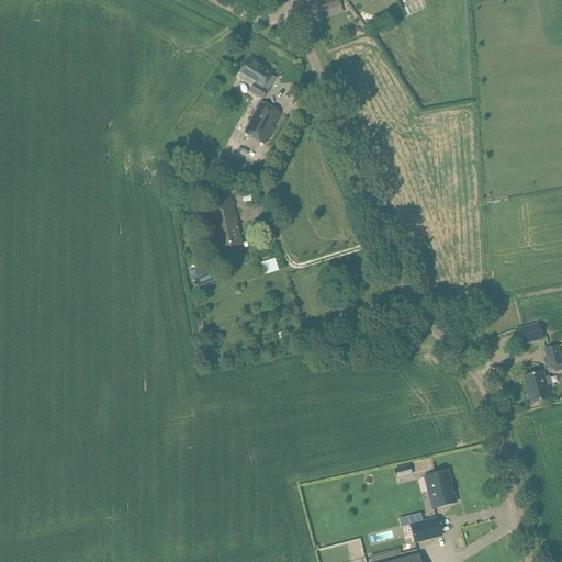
[(330,0),(321,4),(323,12),(341,6),(338,0),(330,0)]
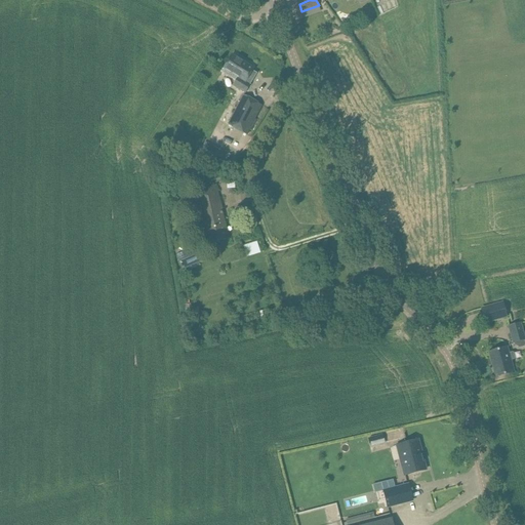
[(224,68),(221,72),(235,81),(236,80),(241,83),(238,89),(245,93),(250,84),(257,74),(252,71),(253,69),(232,55),(227,64),(224,68)]
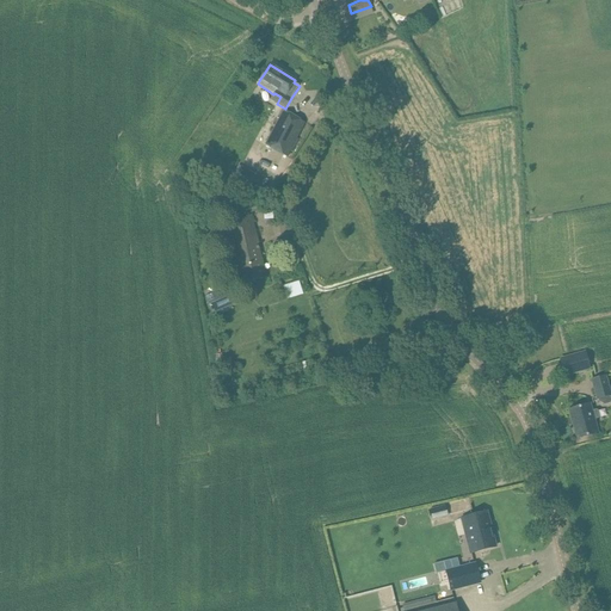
[(283,112),(265,146),(288,158),(304,123),(283,112)]
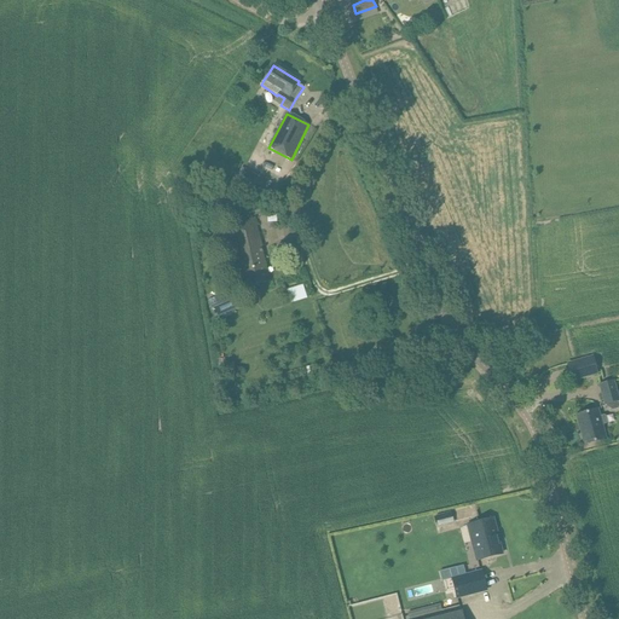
[(246,169),(242,175),(255,183),(258,177),(246,169)]
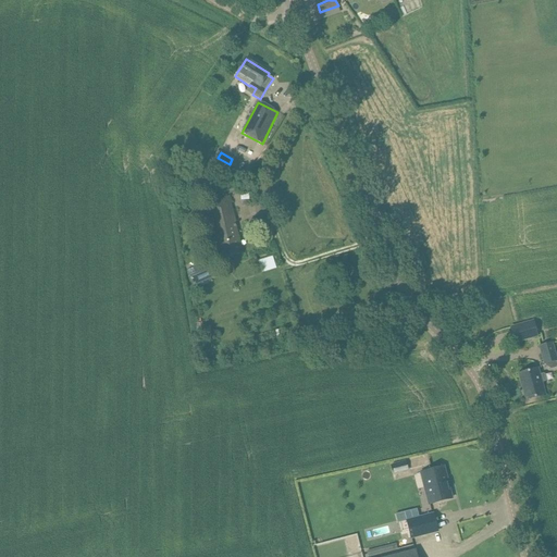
[(205,263),(187,271),(194,287),(217,277),(211,261),(213,261),(217,256),(218,255),(219,259),(232,256),(243,254),(231,203),(232,203),(230,198),(220,200),(206,203),(218,251),(206,255),(203,260),(205,263)]
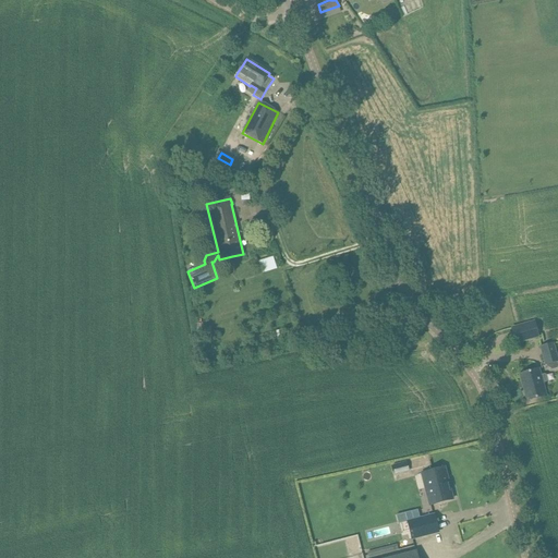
[(534,323),(512,329),(516,342),(538,337),(534,323)]
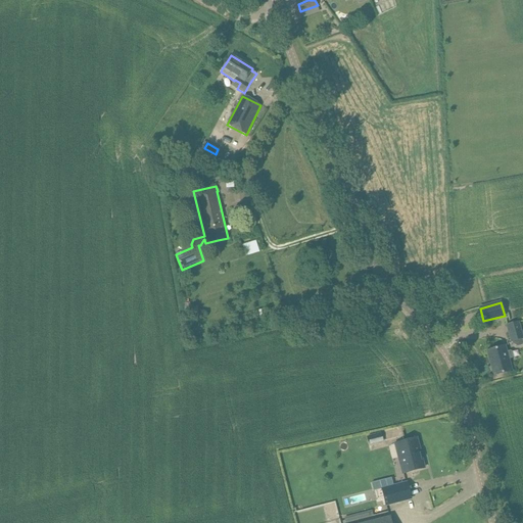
[(522,344),(522,343),(517,323),(506,326),(511,342),(512,341),(513,344),(518,346),(522,344)]
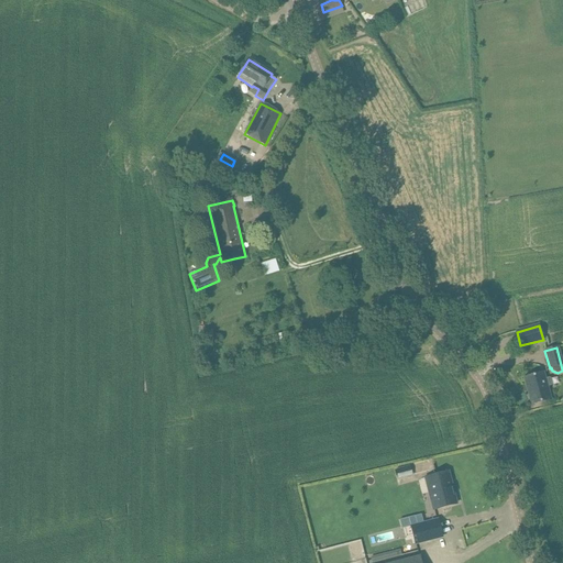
[(550,377),(543,379),(541,373),(525,377),(532,405),(550,400),(545,387),(551,386),(552,384),(551,378),(550,377)]
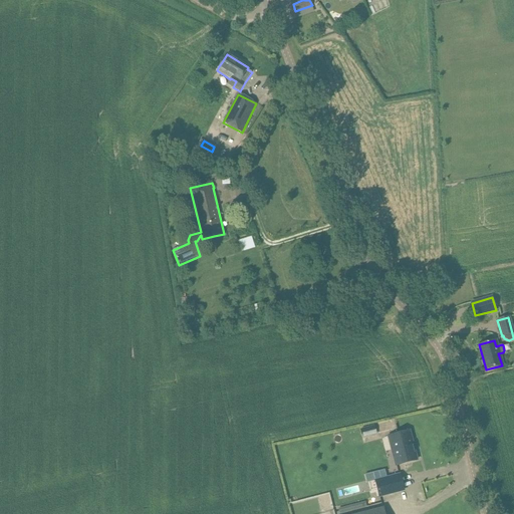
[(373,425),(361,429),(363,437),(376,434),(373,425)]
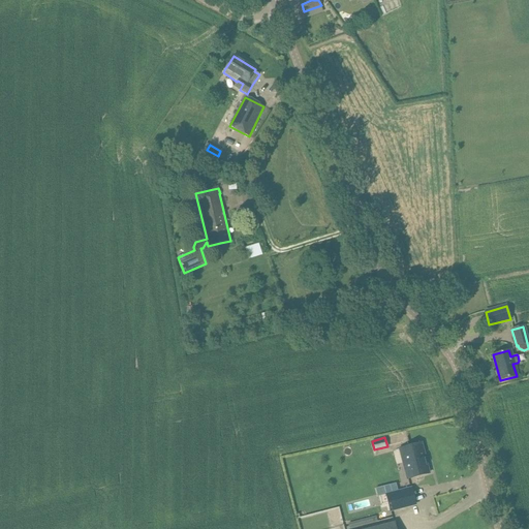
[(429,473),(422,443),(404,448),(408,463),(404,464),(408,478),(429,473)]
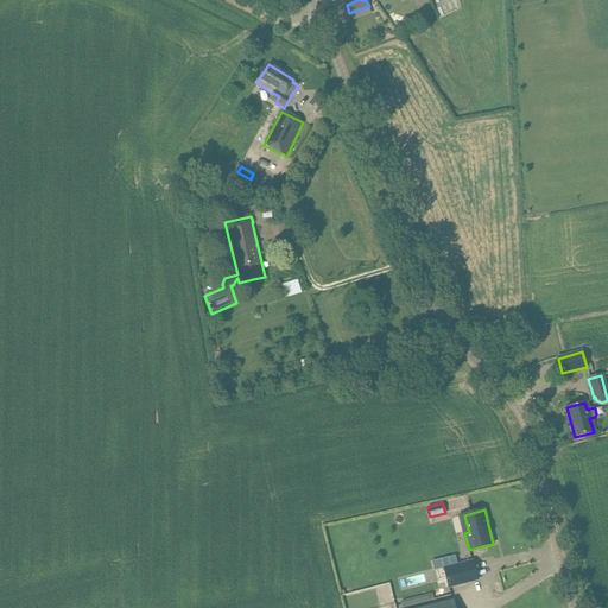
[(444,569),(449,587),(477,580),(473,562),(444,569)]
